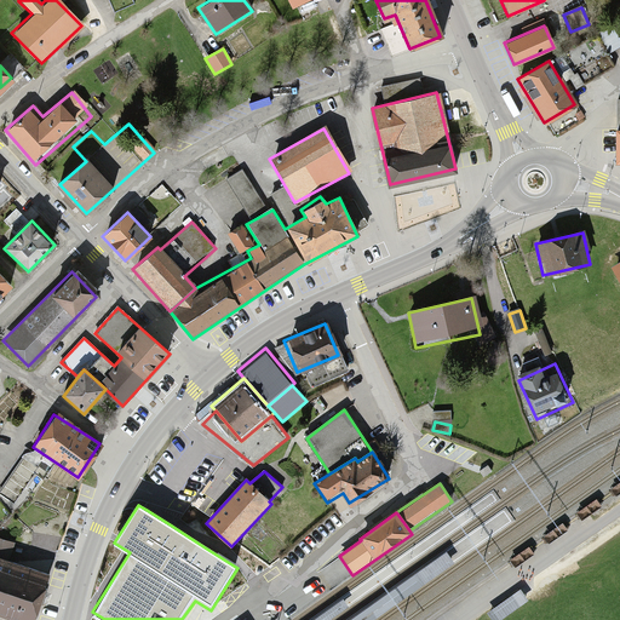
[(0,613),(16,616),(24,619),(33,619),(47,577),(6,563),(12,545),(0,540),(0,613)]
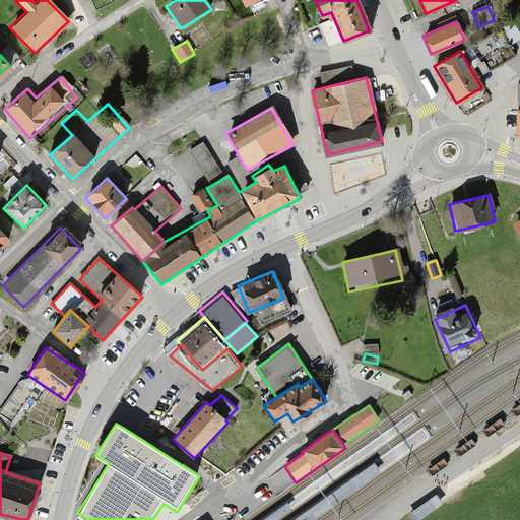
[(313,519),(381,472),(375,463),(294,519),(313,519)]
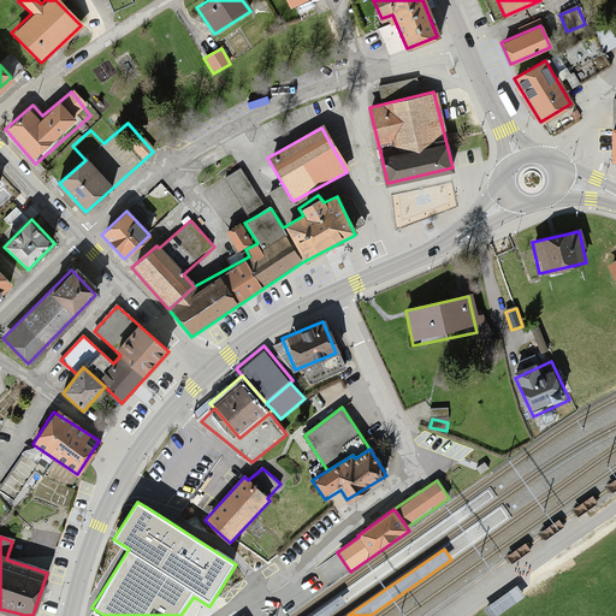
[(517,586),(484,609),(489,615),(497,615),(525,597),(521,592),(517,586)]
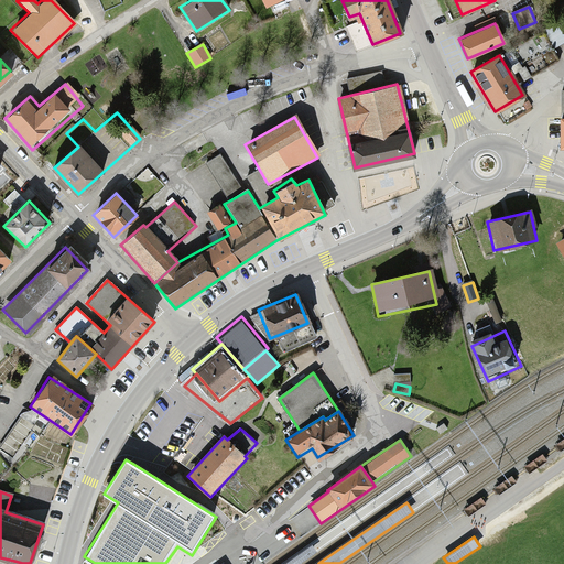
[(286,563),(300,563),(317,552),(313,545),(286,563)]
